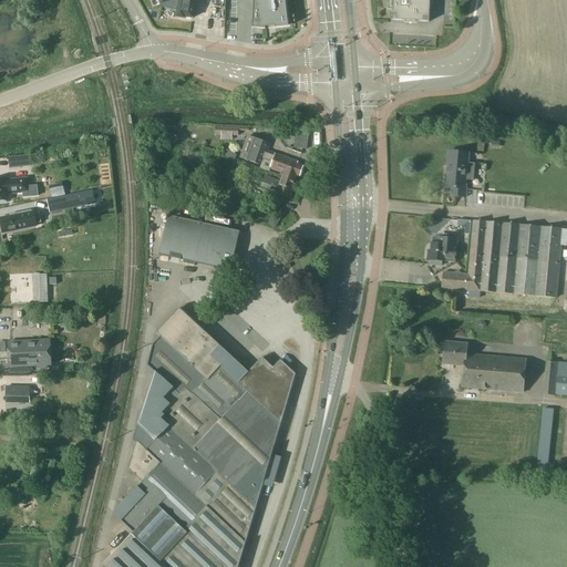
[(166,0),(161,8),(177,10),(176,18),(184,19),(185,18),(192,19),(195,0),(166,0)]
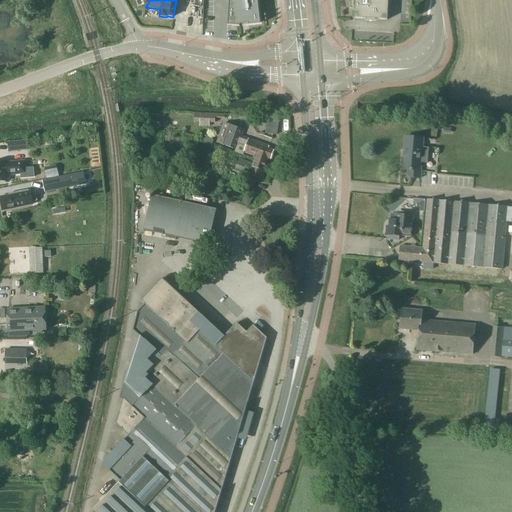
[(257,0),(229,0),(227,26),(239,27),(239,25),(248,25),(248,26),(260,25),(257,0)]
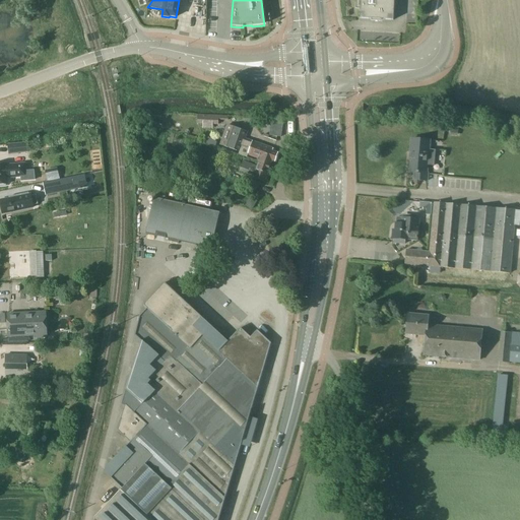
[(355,0),(356,8),(361,8),(360,18),(393,20),(394,0),(355,0)]
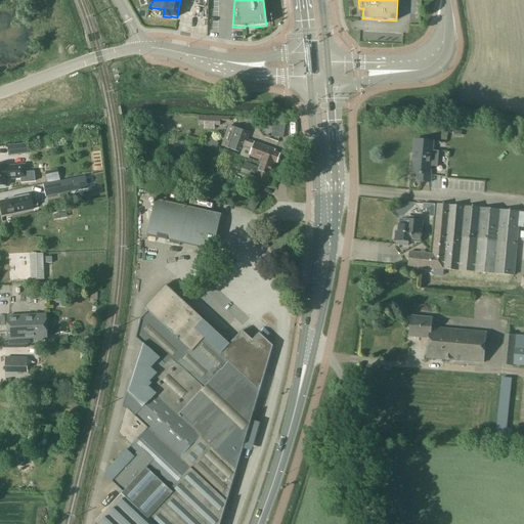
[(249,133),(233,127),(227,142),(232,143),(230,149),(242,154),(241,156),(242,156),(249,159),(250,156),(260,160),(260,162),(262,163),(263,160),(273,163),(273,162),(277,163),(280,155),(275,153),(275,149),(247,140),(249,133)]
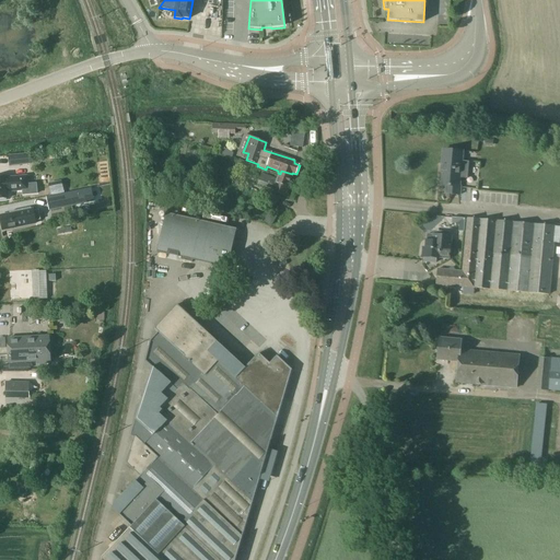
[(443,150),(441,172),(443,173),(441,186),(445,186),(444,194),(461,196),(461,186),(458,186),(459,178),(466,178),(468,162),(462,161),(462,151),(443,150)]
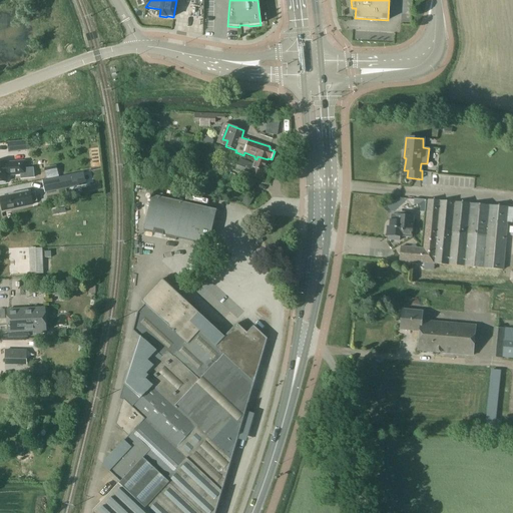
[(27,150),(26,141),(15,142),(16,151),(27,150)]
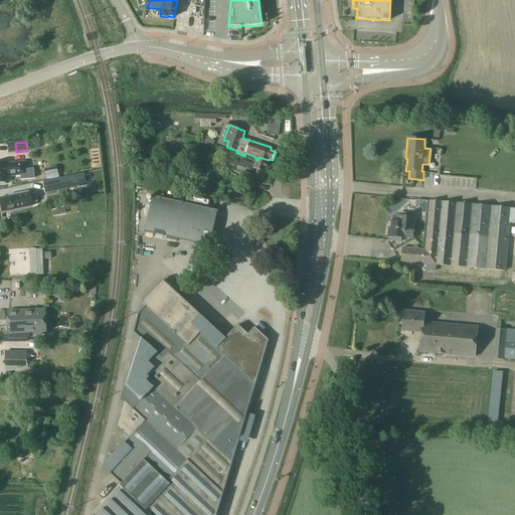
[(218,157),(220,149),(212,146),(209,154),(218,157)]
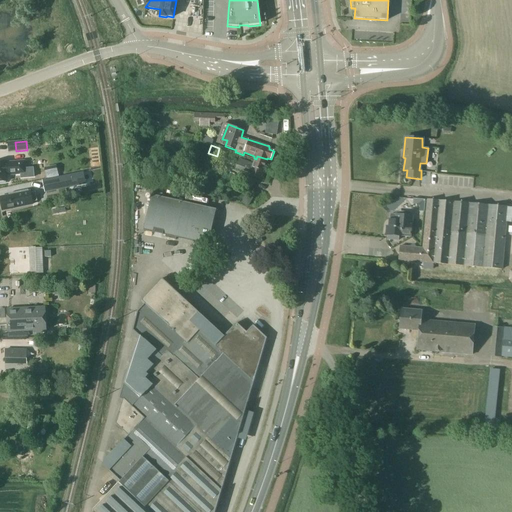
[(236,152),(235,152),(227,149),(224,159),(232,162),(236,152)]
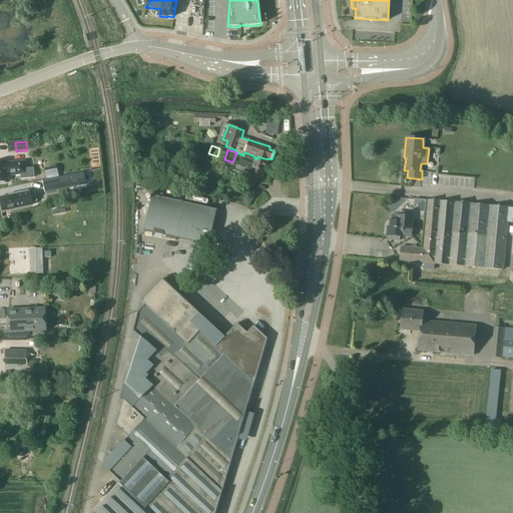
[(261,179),(268,159),(258,156),(257,159),(254,164),(239,158),(235,169),(250,174),(250,175),(261,179)]
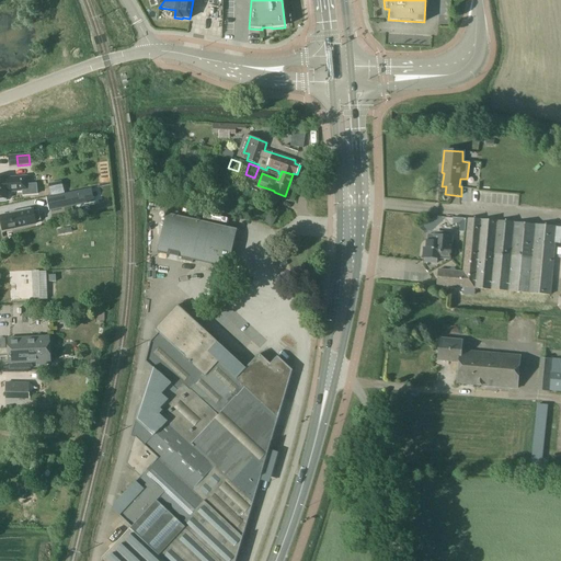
[(7,178),(0,178),(0,199),(8,198),(7,190),(10,190),(10,192),(23,191),(23,195),(36,194),(36,184),(27,184),(26,178),(10,179),(10,180),(8,180),(7,178)]
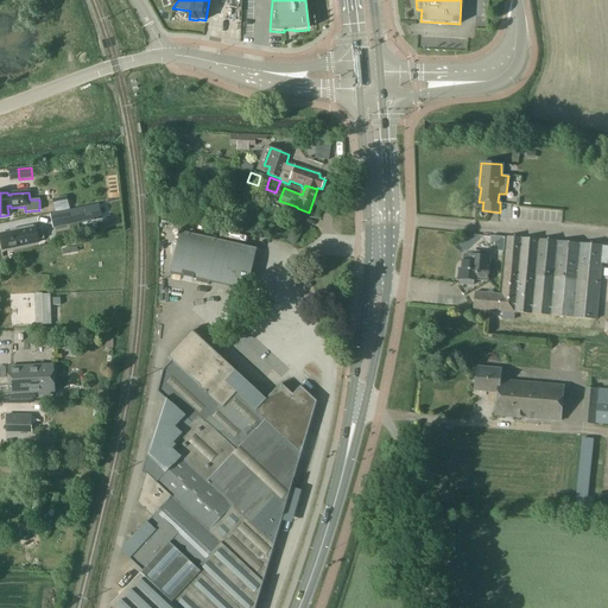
[(101,219),(97,204),(63,211),(65,223),(81,220),(81,222),(101,219)]
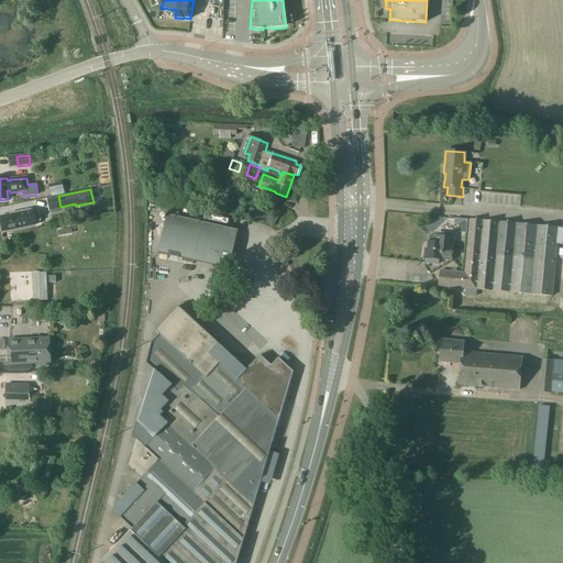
[(10,216),(0,217),(3,232),(35,225),(35,222),(41,221),(40,213),(33,214),(32,210),(32,211),(31,209),(10,213),(10,216)]
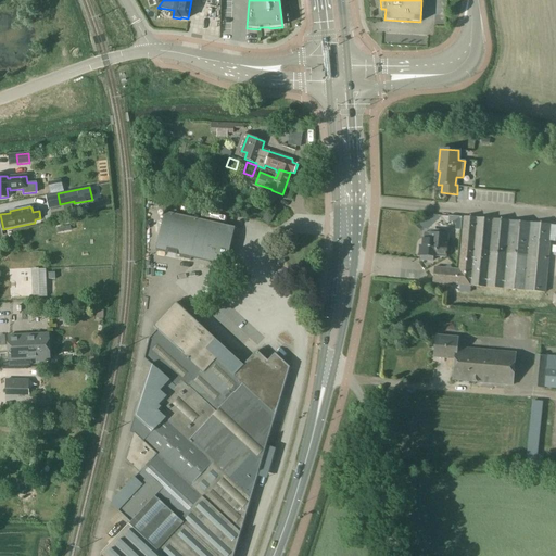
[(234,227),(165,212),(156,250),(225,266),(234,227)]
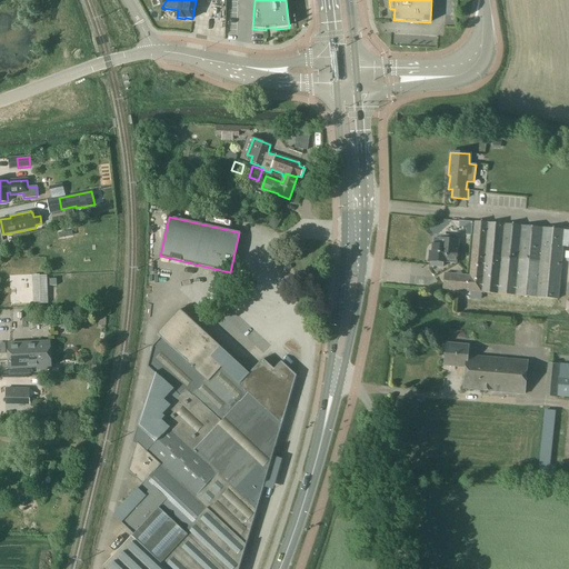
[(275,218),(270,226),(276,229),(280,220),(275,218)]
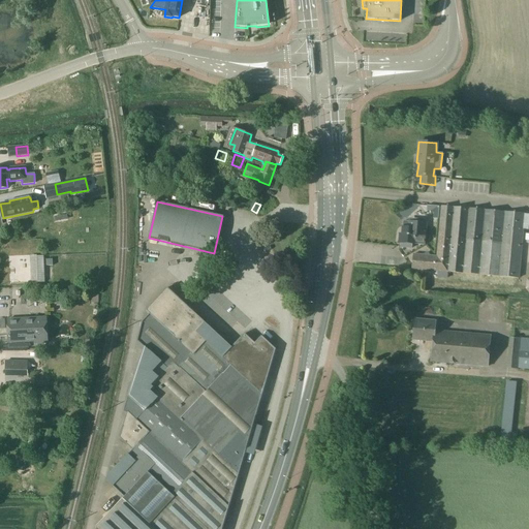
[(412,254),(411,269),(519,279),(525,213),(441,206),(436,256),(412,254)]
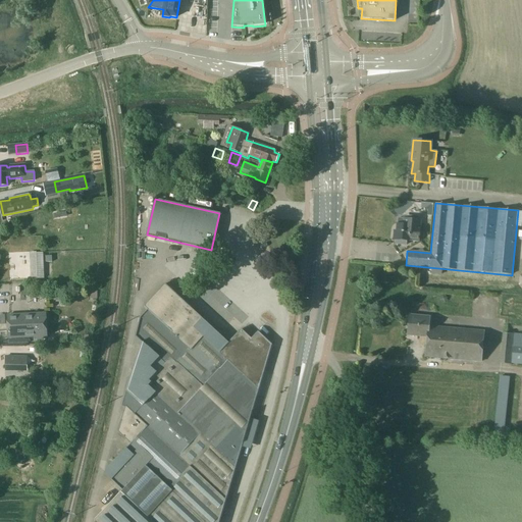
[(396,244),(406,245),(407,241),(408,241),(419,242),(420,220),(398,218),(397,231),(395,231),(394,240),(396,240),(396,244)]
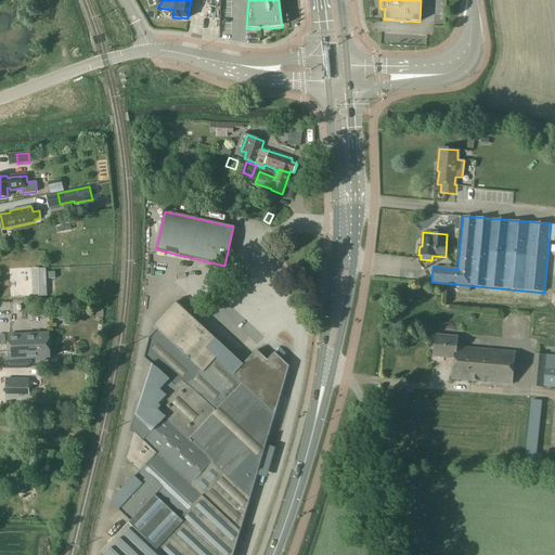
[(102,553),(101,554),(232,554),(260,464),(269,467),(274,448),(267,446),(289,368),(274,353),(268,361),(256,351),(240,369),(235,364),(240,360),(176,302),(154,325),(158,328),(150,337),(144,359),(152,365),(130,433),(134,434),(126,460),(140,473),(114,501),(113,505),(131,521),(102,553)]
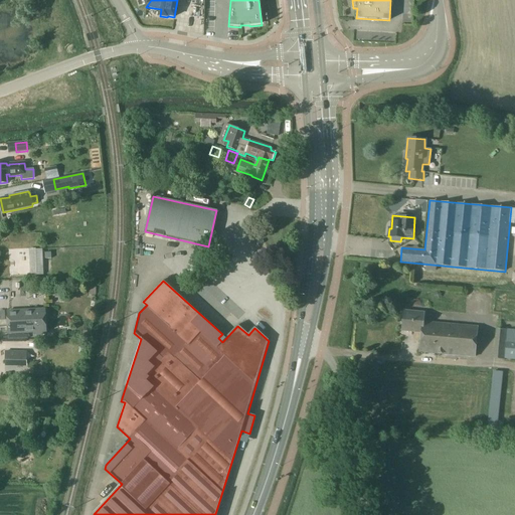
[(62,288),(52,288),(52,297),(62,297),(62,288)]
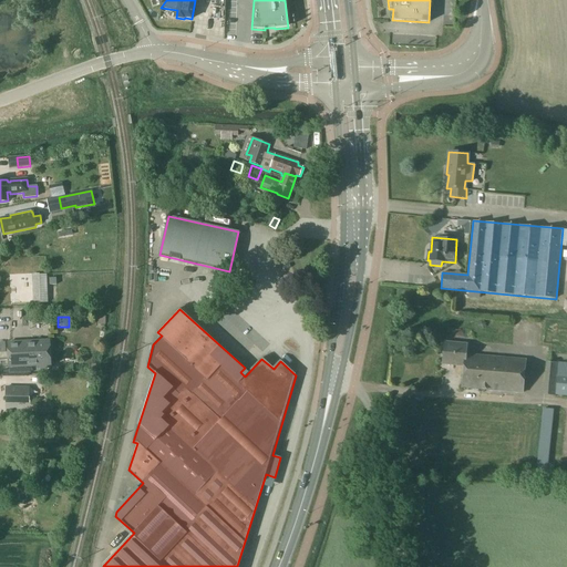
[(529,320),(528,329),(536,329),(535,334),(536,334),(536,340),(538,340),(539,321),(529,320)]
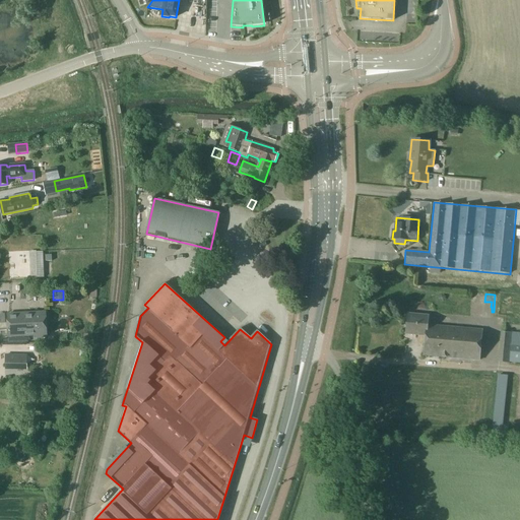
[(48,337),(47,313),(8,315),(9,337),(35,336),(35,338),(48,337)]
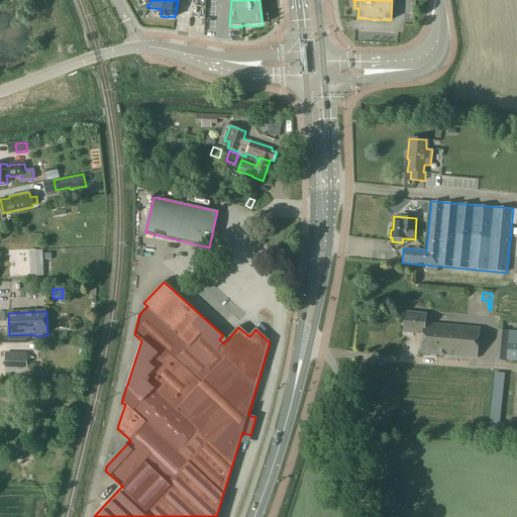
[(425,314),(405,312),(404,331),(422,333),(420,353),(477,358),(480,327),(424,323),(425,314)]
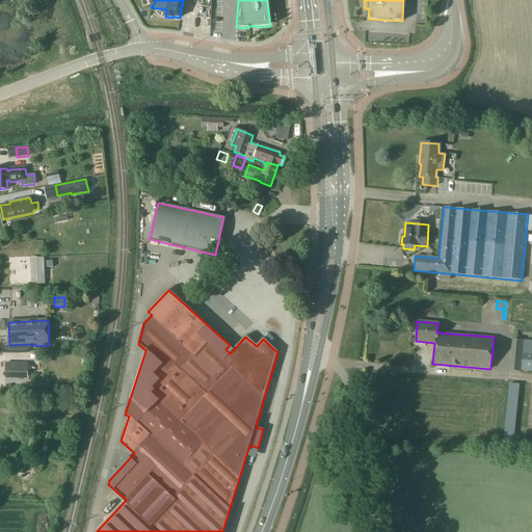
[(523,340),(513,339),(510,370),(521,371),(531,371),(531,340),(524,340),(523,340)]
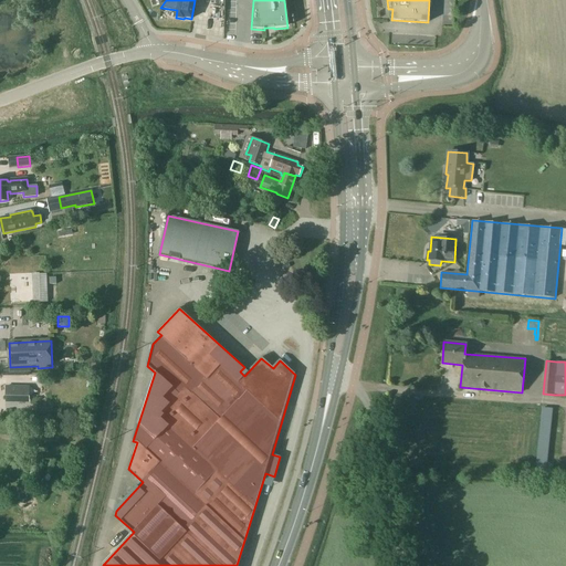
[(7,387),(7,400),(29,400),(29,387),(7,387)]
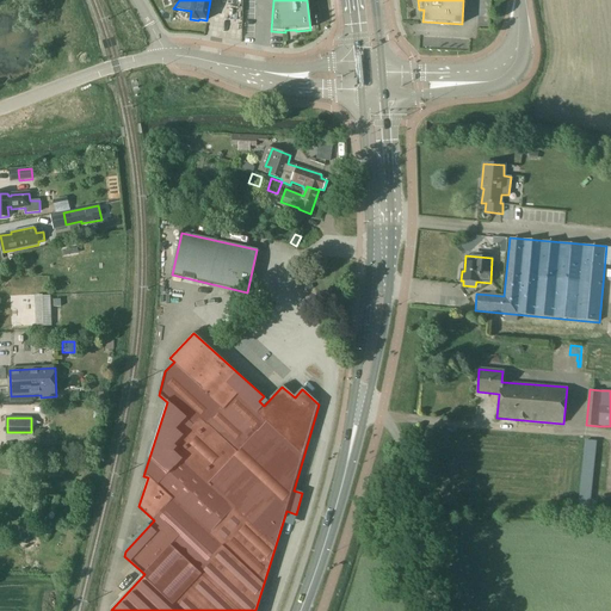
[(584,439),(576,507),(590,508),(597,442),(584,439)]
